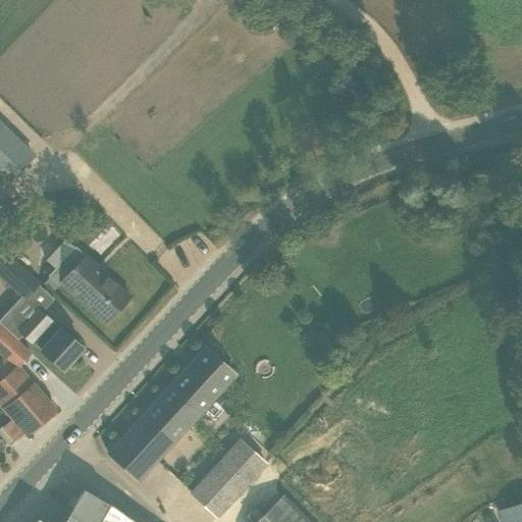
[(0,175),(7,184),(34,157),(0,123),(0,175)]
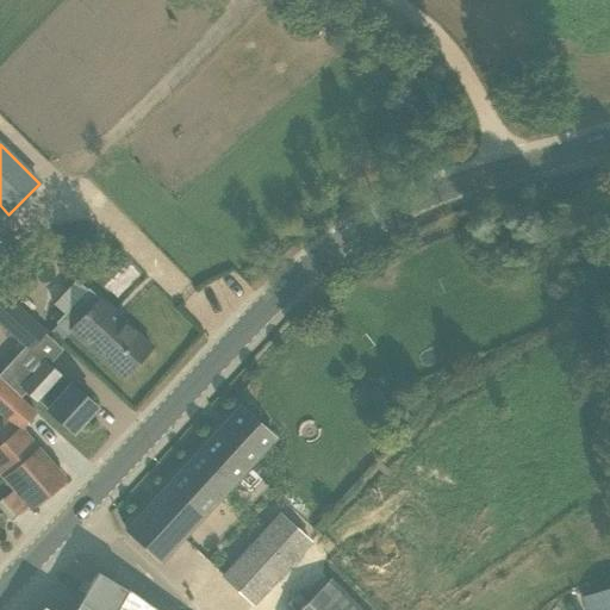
[(609,190),(597,195),(603,215),(609,212),(609,190)]
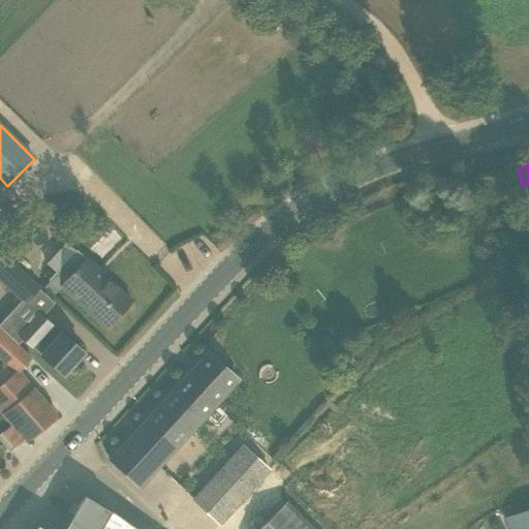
[(113,226),(92,246),(101,255),(122,236),(113,226)]
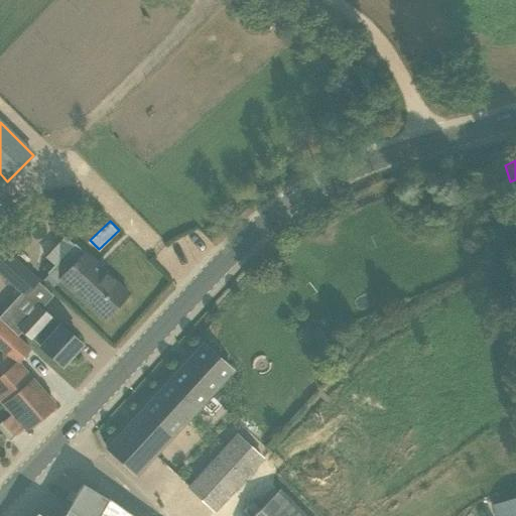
[(59,280),(104,320),(128,293),(74,244),(46,273),(57,282),(59,280)]
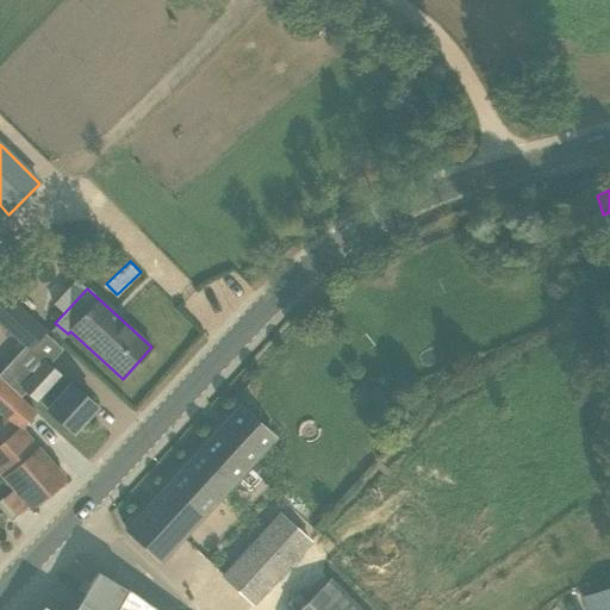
[(43,332),(5,297),(0,300),(0,322),(29,348),(43,332)]
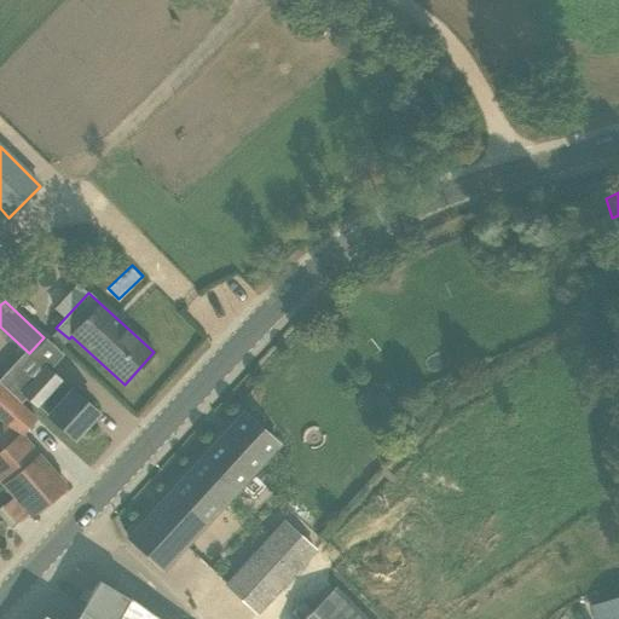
[(73,439),(98,412),(73,389),(59,377),(58,379),(46,368),(32,383),(12,365),(0,377),(0,383),(21,403),(27,397),(36,405),(36,404),(48,415),(48,416),(73,439)]
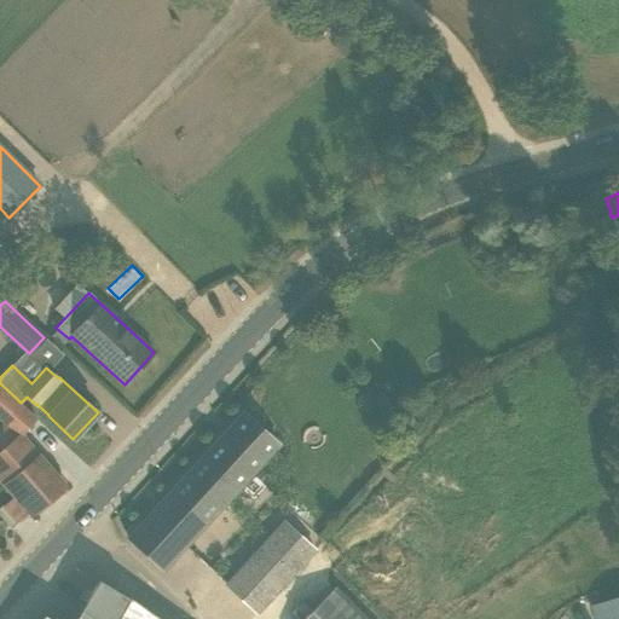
[(381,389),(391,399),(400,394),(394,381),(380,386),(381,389)]
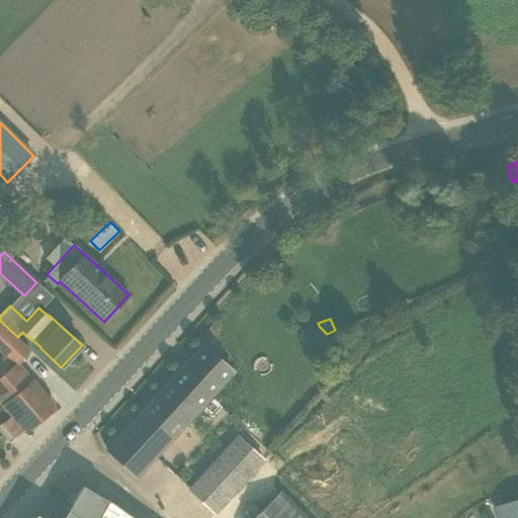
[(187,421),(232,371),(204,345),(202,347),(203,347),(201,348),(192,358),(189,362),(106,451),(135,479),(187,421)]
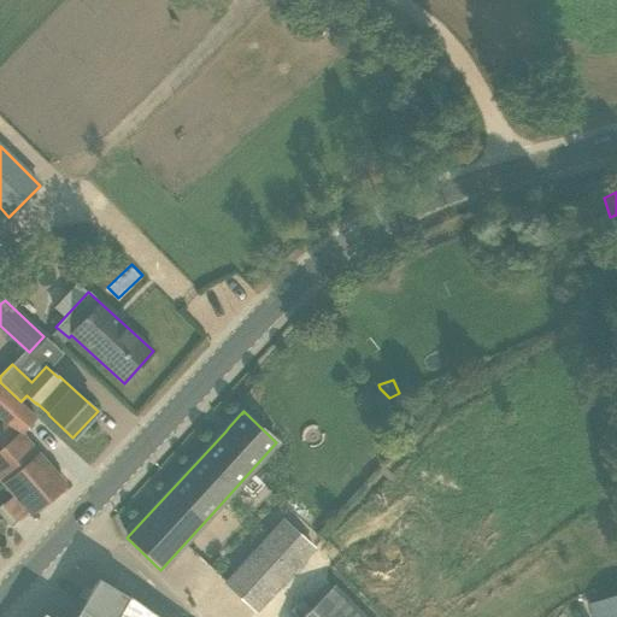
[(0,450),(0,477),(15,495),(4,504),(18,519),(28,511),(31,515),(65,486),(19,434),(0,450)]
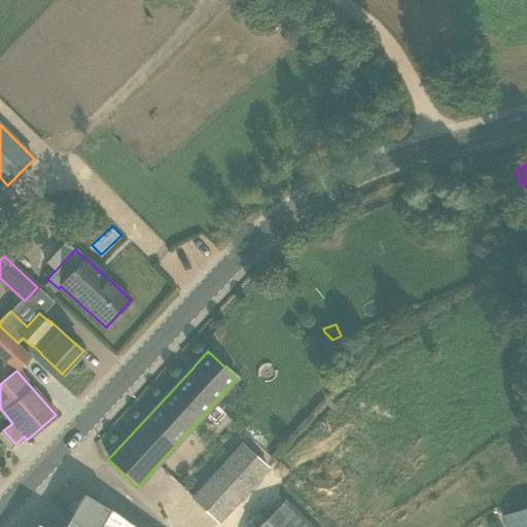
[(351,433),(316,468),(328,480),(363,446),(351,433)]
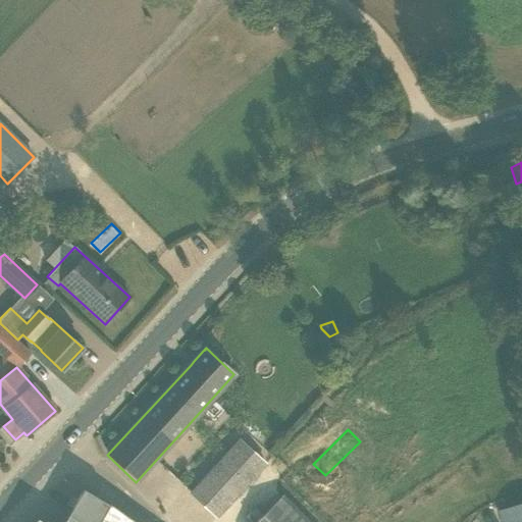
[(190,493),(216,517),(266,463),(240,439),(190,493)]
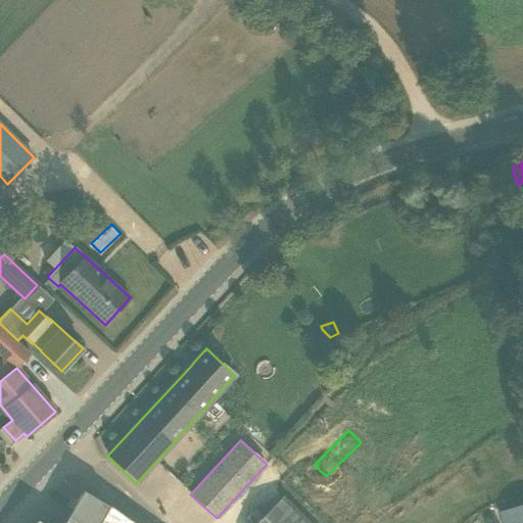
[(133,522),(109,506),(108,506),(101,501),(84,490),(62,522),(43,522),(37,519),(35,522),(133,522)]
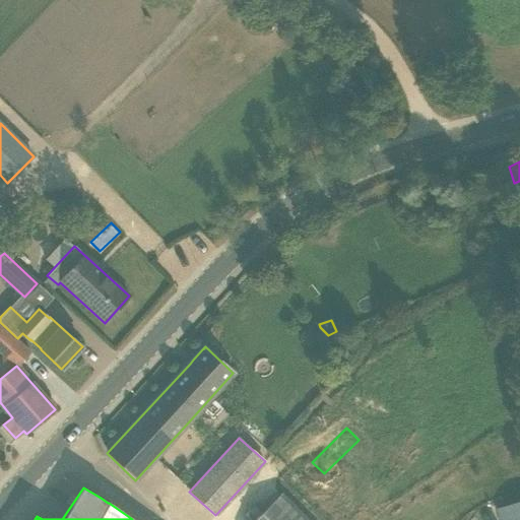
[(310,519),(281,492),(253,519),(310,519)]
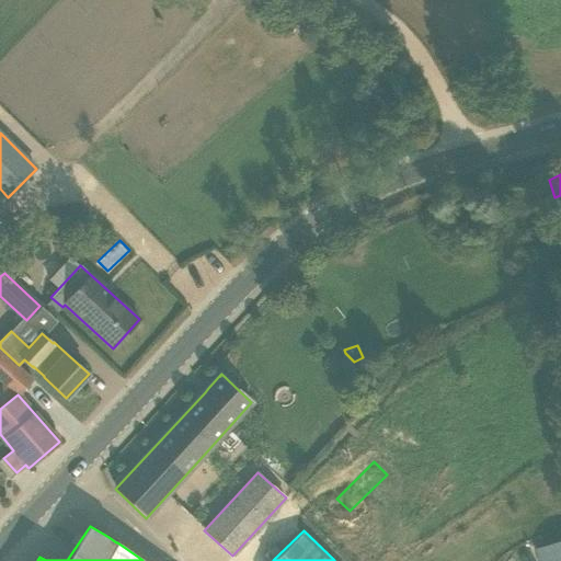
[(560,560),(560,540),(536,548),(539,560),(560,560)]
